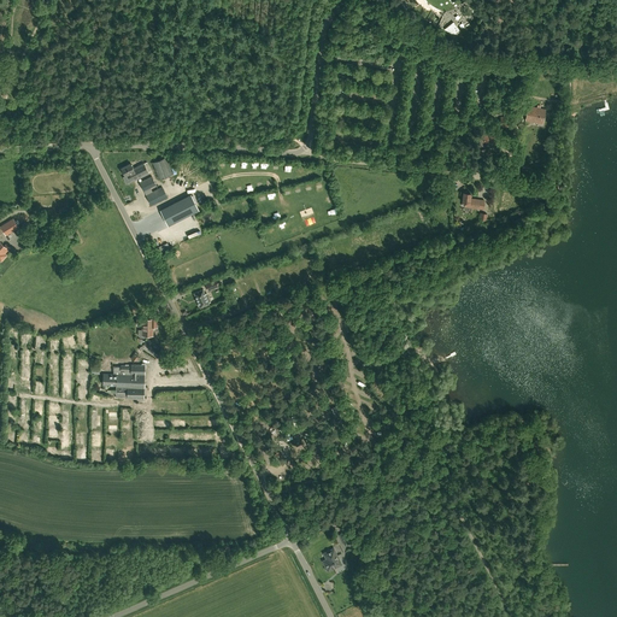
[(460,30),(453,22),(444,29),(450,33),(456,34),(460,30)]
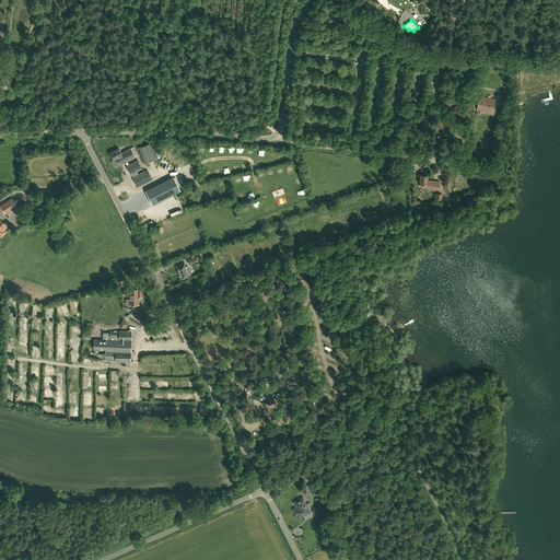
[(493,112),(496,100),(479,96),(477,109),(493,112)]
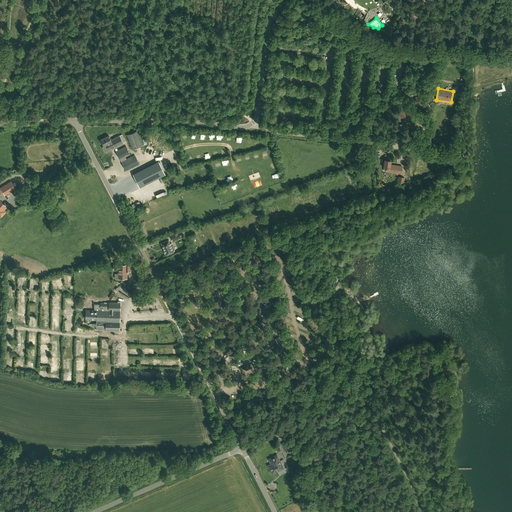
[(427,105),(427,96),(416,97),(416,105),(427,105)]
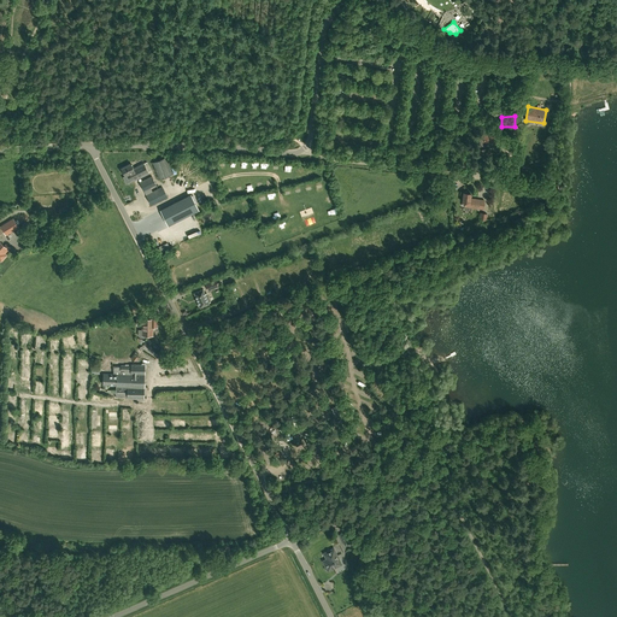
[(172,175),(166,158),(153,163),(159,180),(172,175)]
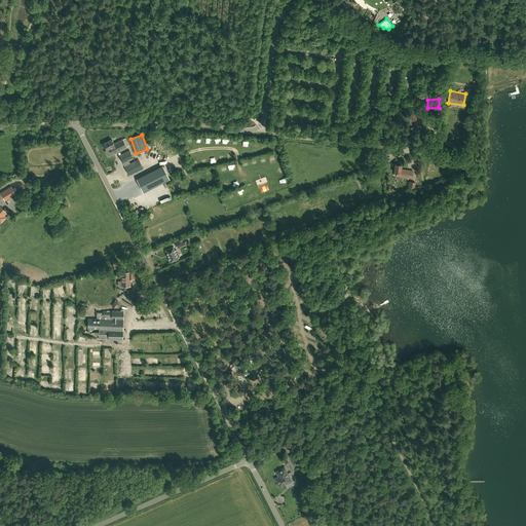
[(114,144),(111,139),(104,143),(107,150),(109,149),(114,146),(114,144)]
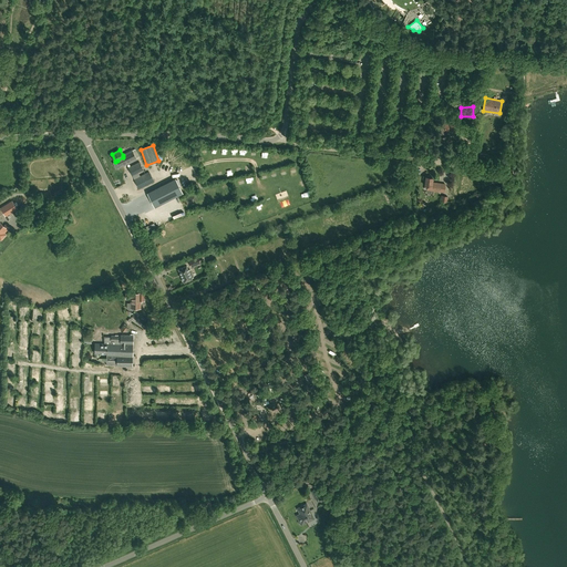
[(124,165),(126,164),(136,158),(132,151),(123,155),(123,157),(117,161),(120,165),(124,163),(124,165)]
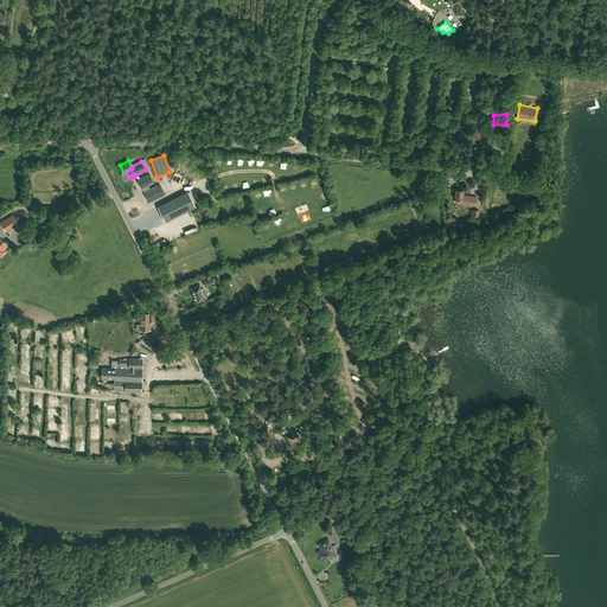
[(154,181),(149,173),(138,179),(141,187),(154,181)]
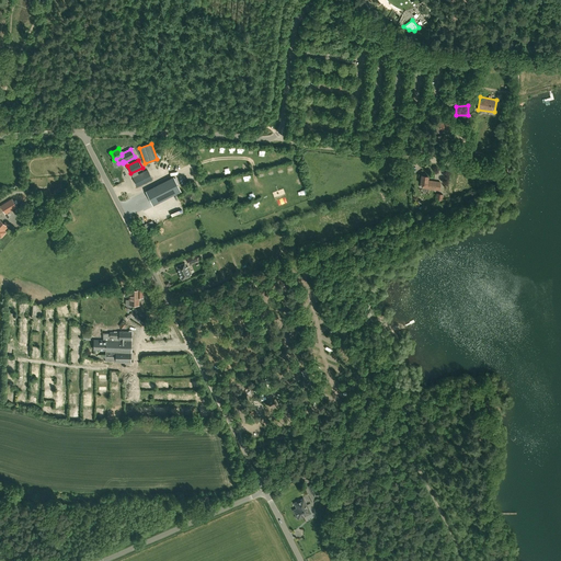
[(152,180),(148,170),(133,178),(137,186),(152,180)]
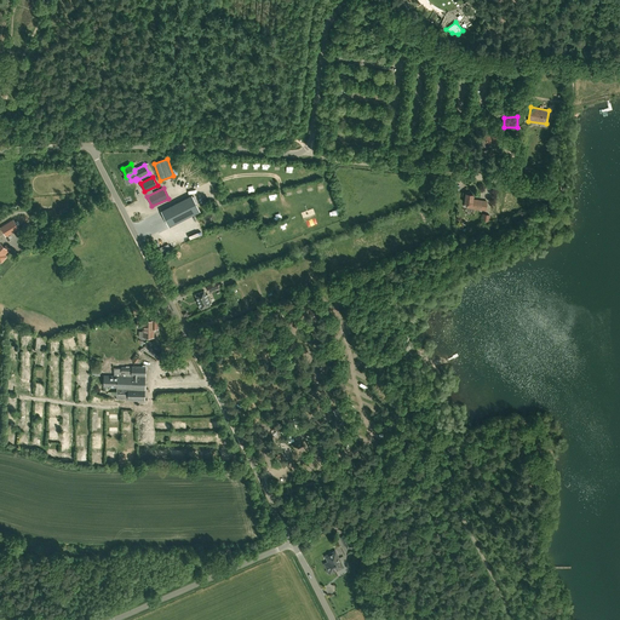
[(475,208),(475,202),(472,201),(474,194),(472,194),(472,193),(468,193),(468,194),(466,194),(465,204),(465,205),(466,206),(468,206),(468,207),(475,208)]
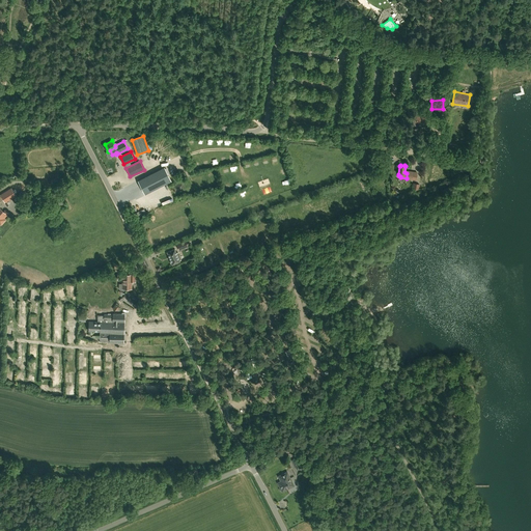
[(169,177),(164,168),(141,179),(145,189),(169,177)]
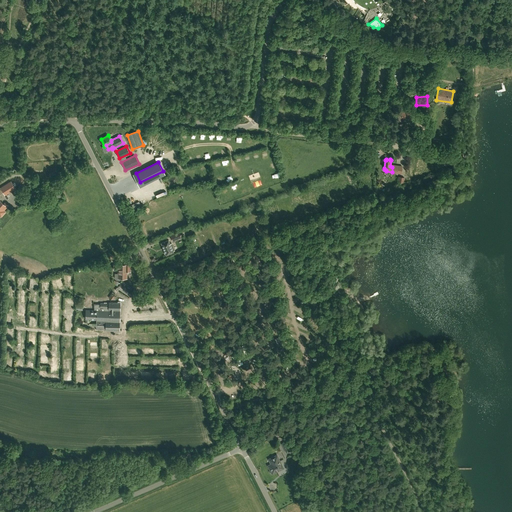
[(392,167),(392,172),(401,173),(402,166),(393,165),(392,167)]
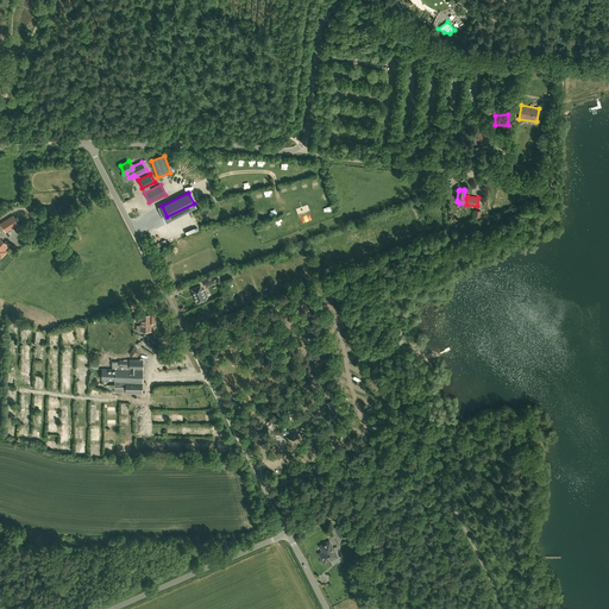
[(13,215),(0,224),(6,232),(19,225),(13,215)]
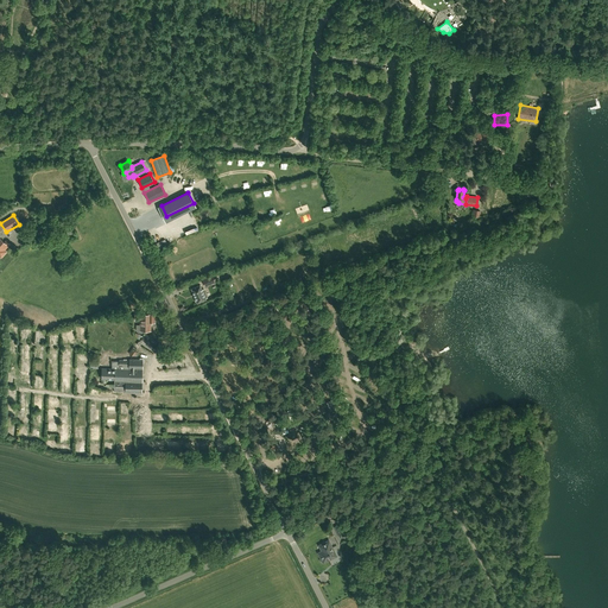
[(75,234),(71,226),(62,230),(65,239),(75,234)]
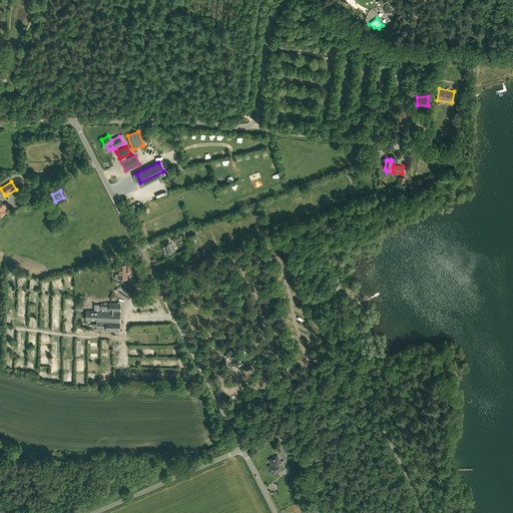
[(182,239),(179,232),(170,236),(172,241),(177,239),(178,240),(182,239)]
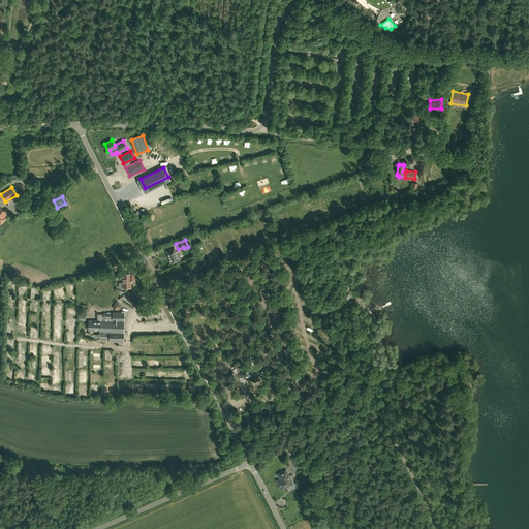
[(176,252),(174,248),(166,251),(172,263),(179,260),(179,259),(180,258),(178,252),(176,252)]
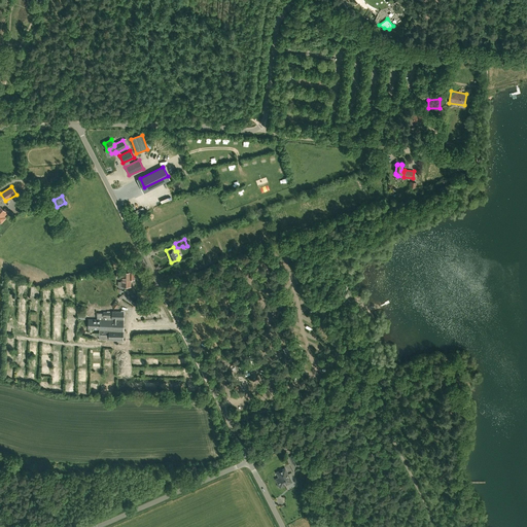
[(124,286),(126,286),(127,272),(121,272),(121,273),(117,273),(117,277),(121,277),(121,281),(118,281),(118,286),(120,288),(124,288),(124,286)]
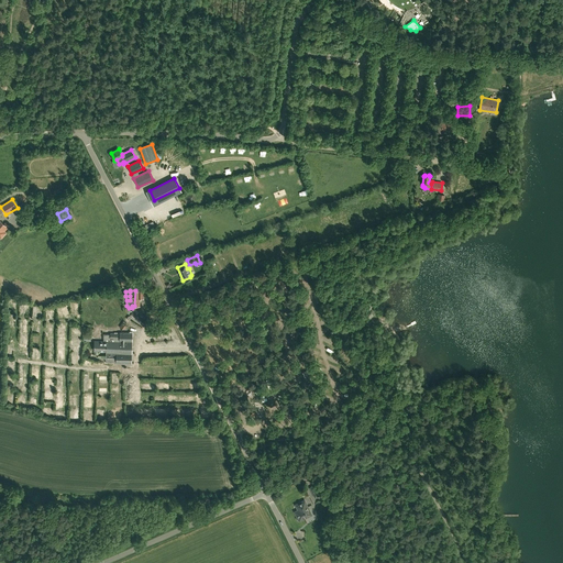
[(142,327),(146,320),(133,310),(129,317),(142,327)]
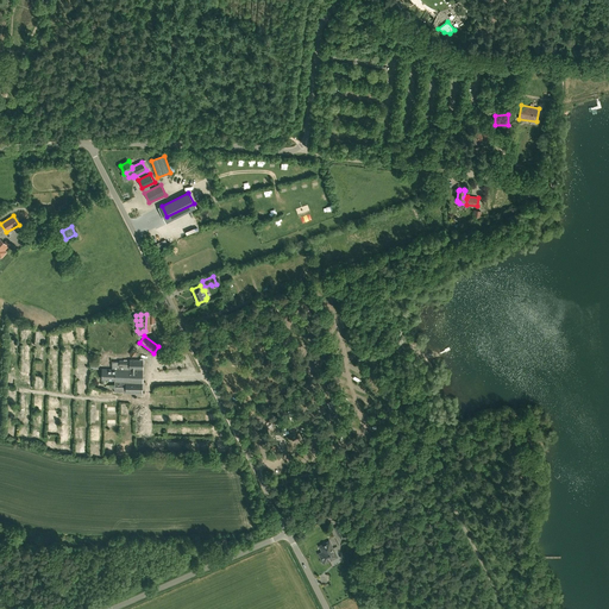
[(177,346),(173,343),(167,351),(171,355),(177,346)]
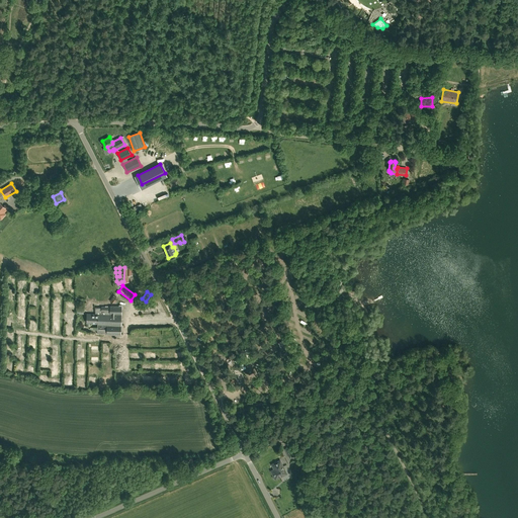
[(112,390),(111,379),(99,380),(100,391),(112,390)]
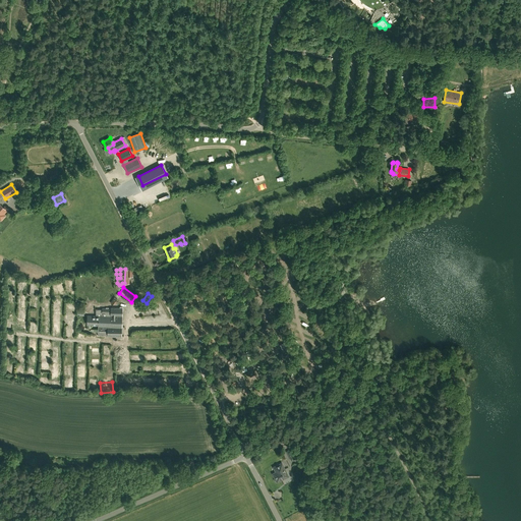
[(294,448),(287,452),(291,460),(298,457),(294,448)]
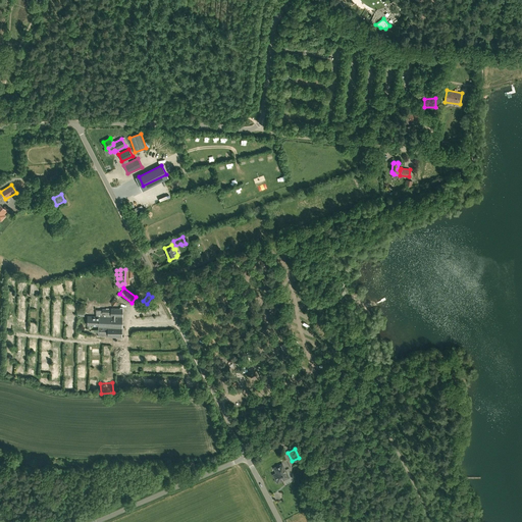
[(282,464),(274,468),(276,472),(276,473),(277,473),(276,475),(275,475),(273,475),(277,483),(289,477),(282,464)]
